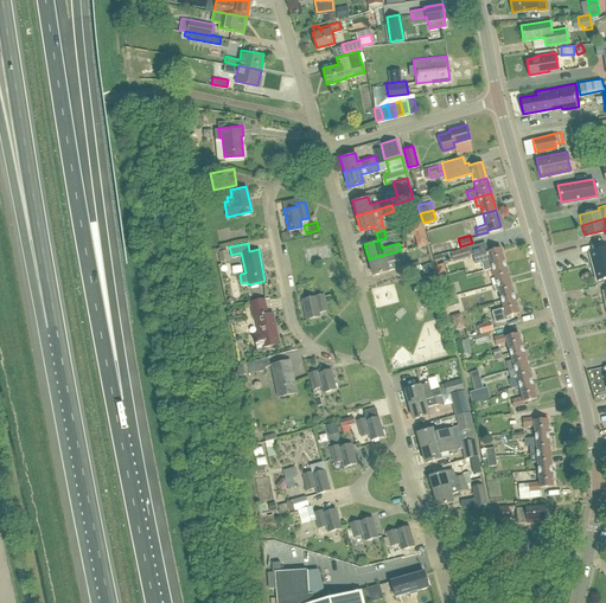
[(605,244),(589,250),(597,278),(605,275),(605,244)]
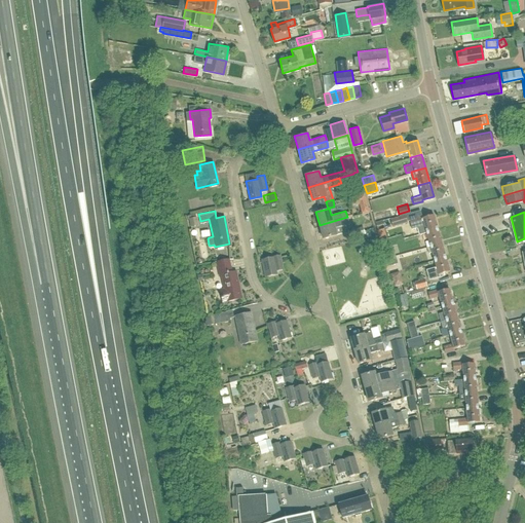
[(406,220),(404,213),(391,217),(394,223),(406,220)]
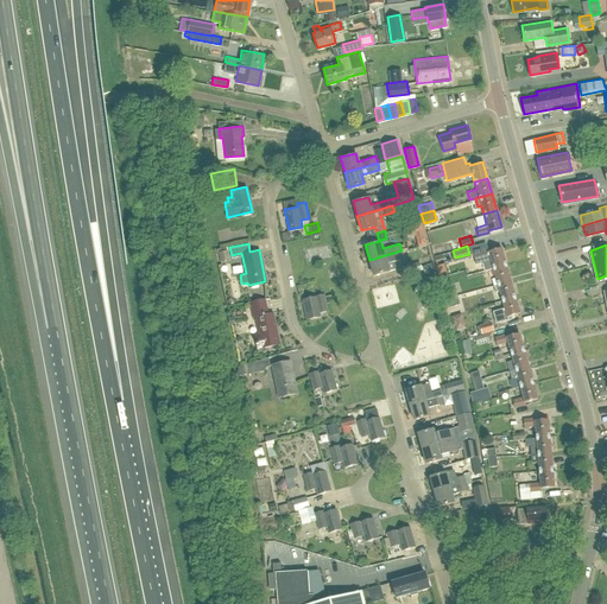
[(492,266),(505,262),(500,247),(487,250),(487,248),(473,252),(474,259),(488,255),(492,266)]
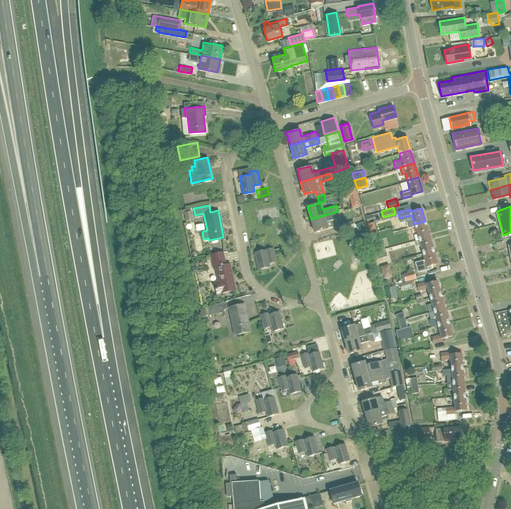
[(338,211),(311,219),(314,231),(327,227),(325,220),(340,216),(338,211)]
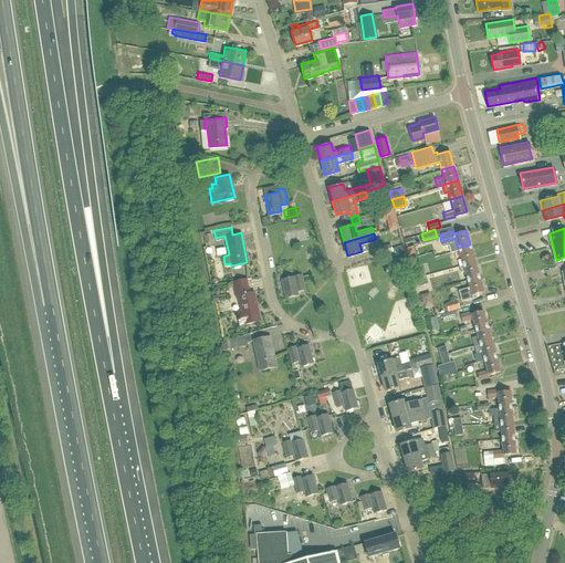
[(389,242),(374,247),(376,254),(393,250),(394,253),(399,252),(403,249),(400,243),(390,246),(389,242)]
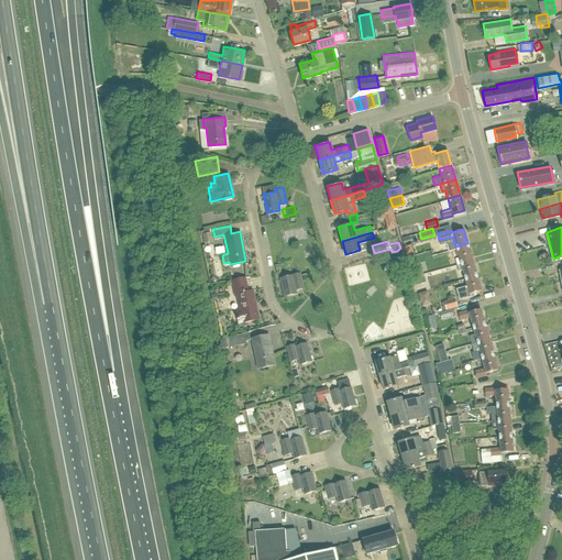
[(414,242),(406,244),(408,252),(416,250),(414,242)]
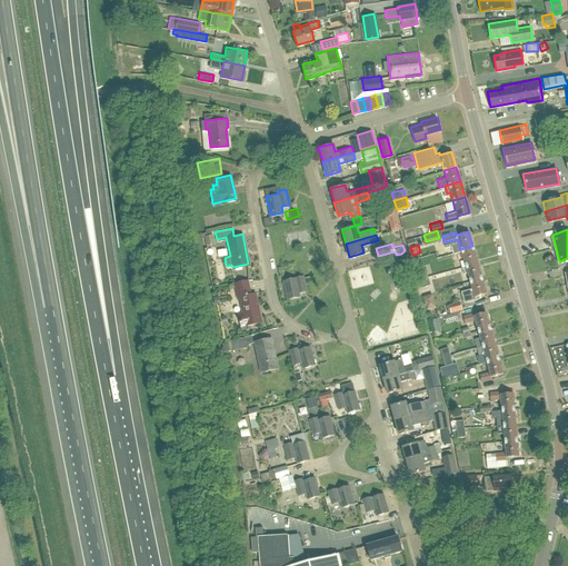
[(477,261),(472,246),(460,249),(465,265),(477,261)]
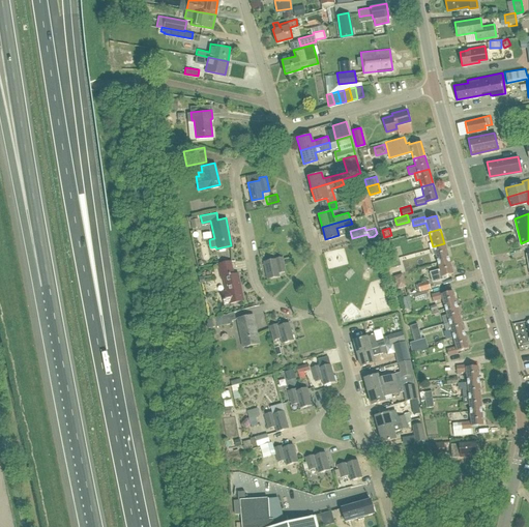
[(444,243),(433,246),(437,261),(448,258),(444,243)]
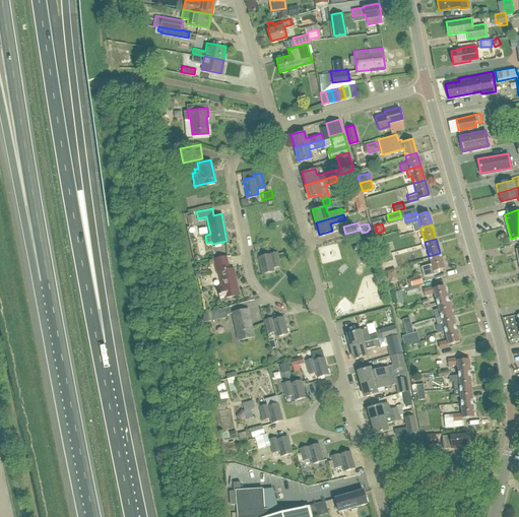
[(381,246),(383,254),(390,252),(388,244),(381,246)]
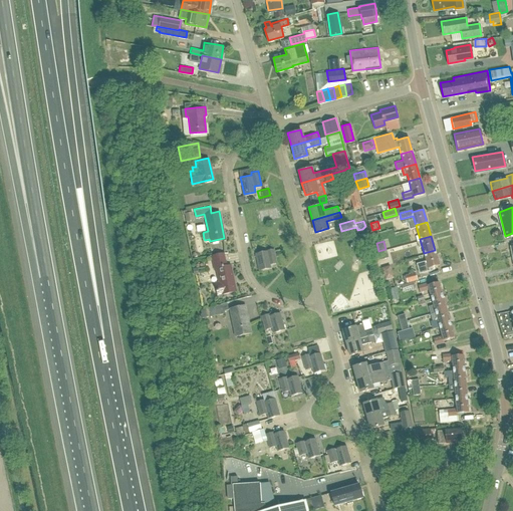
[(259,269),(271,266),(270,263),(277,261),(274,247),(266,248),(267,249),(255,251),(259,269)]
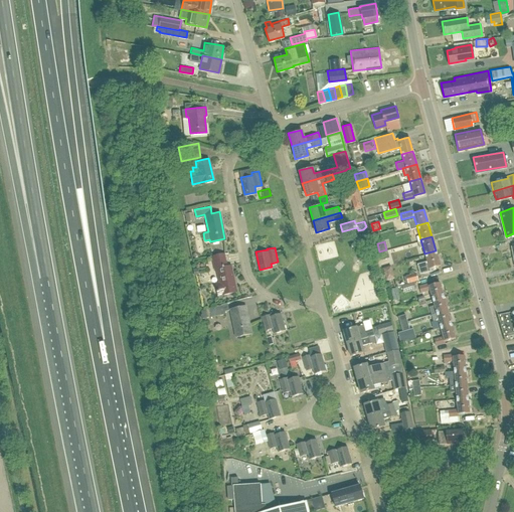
[(386,249),(379,251),(377,252),(379,259),(388,257),(386,249)]
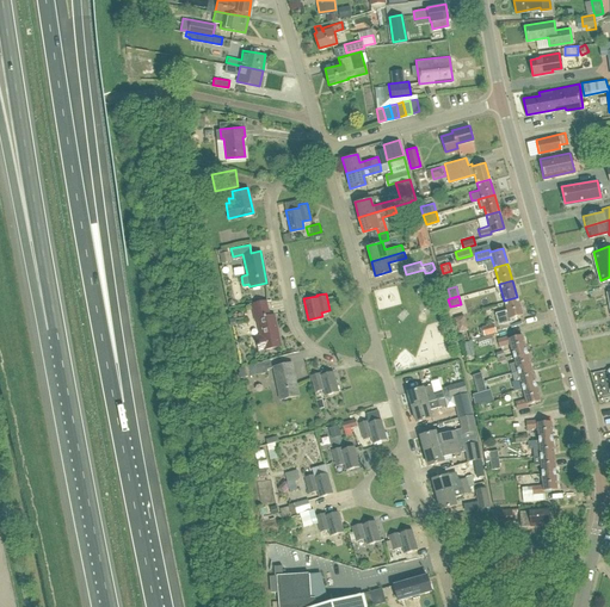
[(522,314),(517,297),(504,301),(506,311),(497,315),(498,322),(509,320),(509,317),(522,314)]
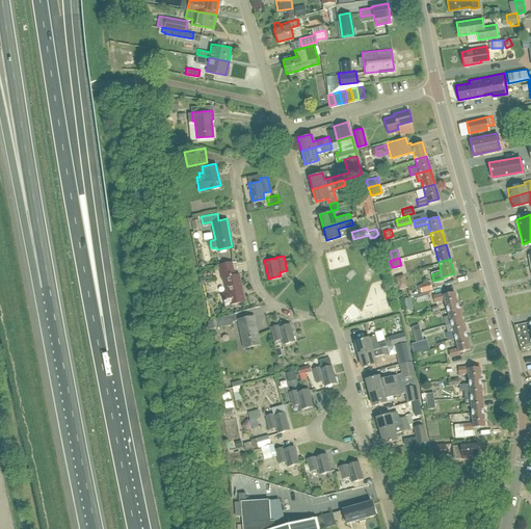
[(226,303),(244,299),(238,272),(235,273),(232,260),(218,263),(221,276),(223,276),(227,290),(223,291),(226,303)]
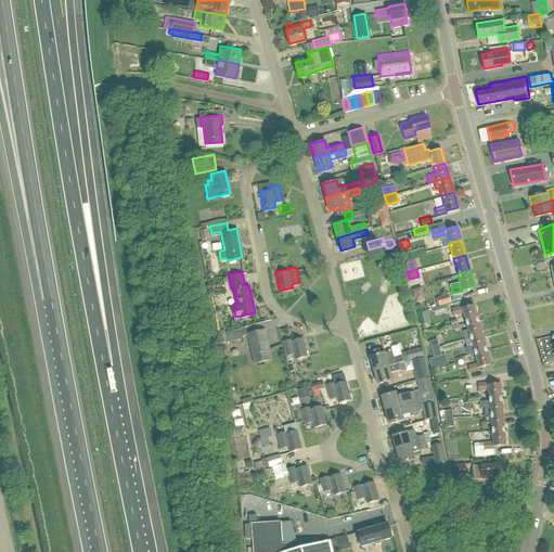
[(430,306),(450,300),(448,292),(437,295),(437,296),(428,298),(430,306)]
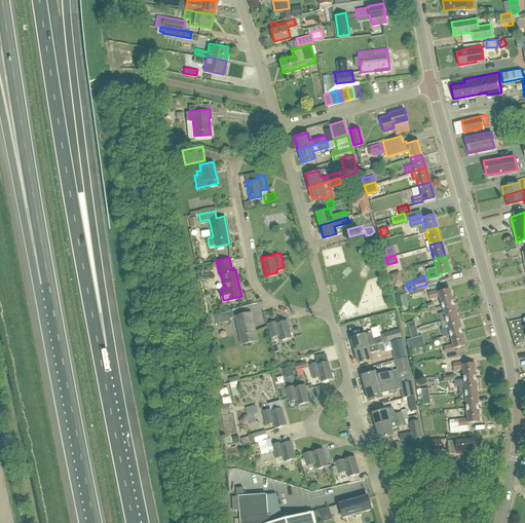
[(438,295),(441,304),(452,301),(448,287),(437,290),(437,289),(427,291),(428,297),(438,295)]
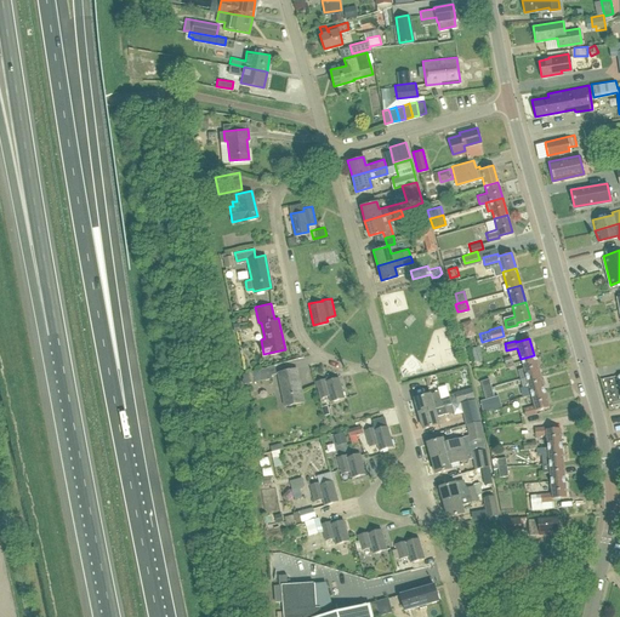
[(521,359),(523,366),(517,367),(519,377),(539,372),(534,355),(521,359)]
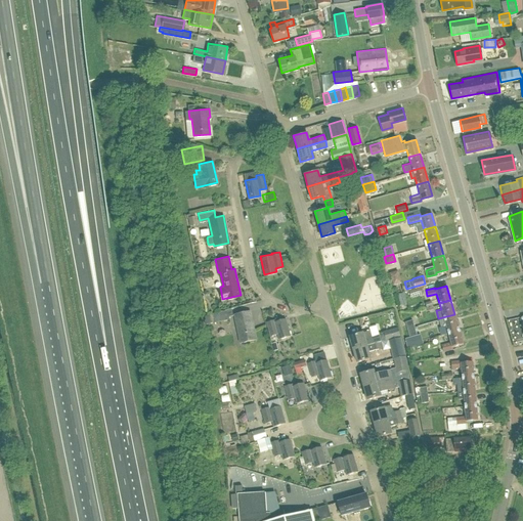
[(208,311),(210,321),(228,317),(228,314),(232,313),(230,306),(208,311)]
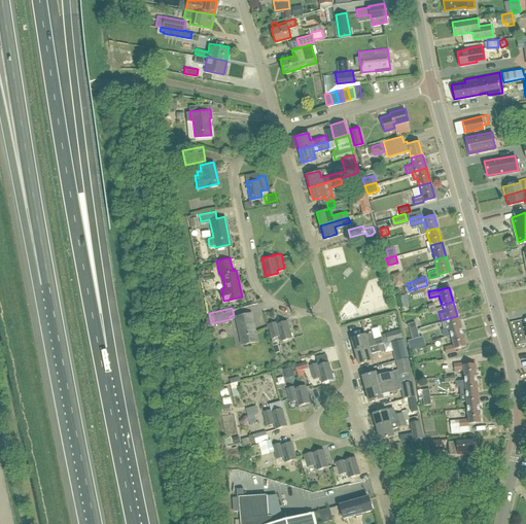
[(256,340),(250,311),(235,315),(241,343),(256,340)]
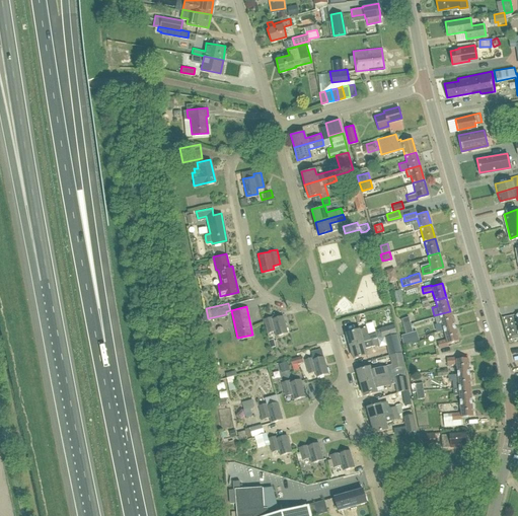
[(440,320),(442,328),(454,325),(450,311),(434,315),(436,321),(440,320)]
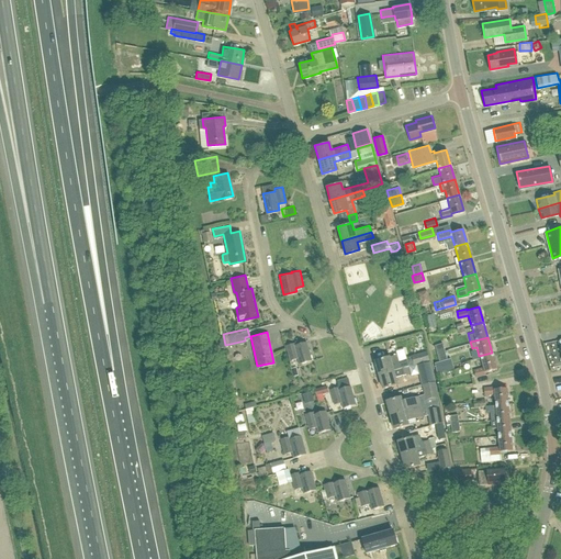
[(285,343),(290,358),(298,357),(299,362),(311,358),(306,341),(293,344),(293,342),(285,343)]
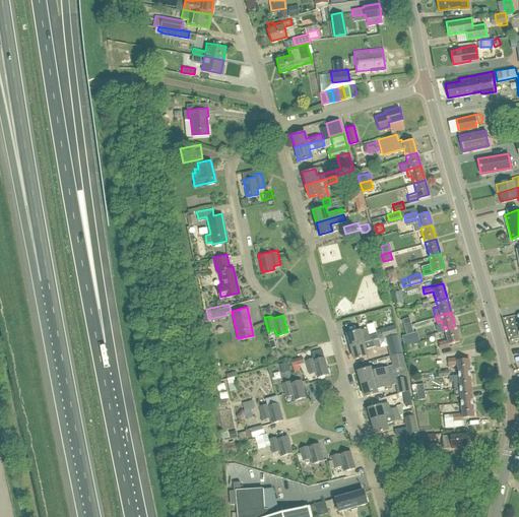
[(401,318),(403,325),(410,323),(408,316),(401,318)]
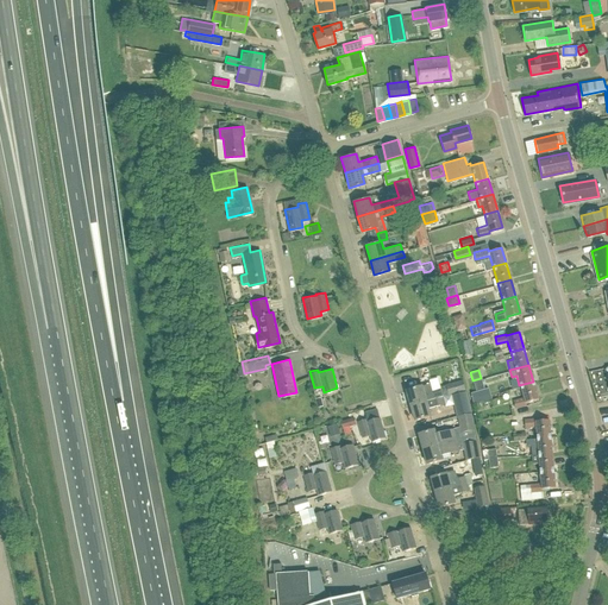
[(483,388),(481,378),(472,380),(475,390),(483,388)]
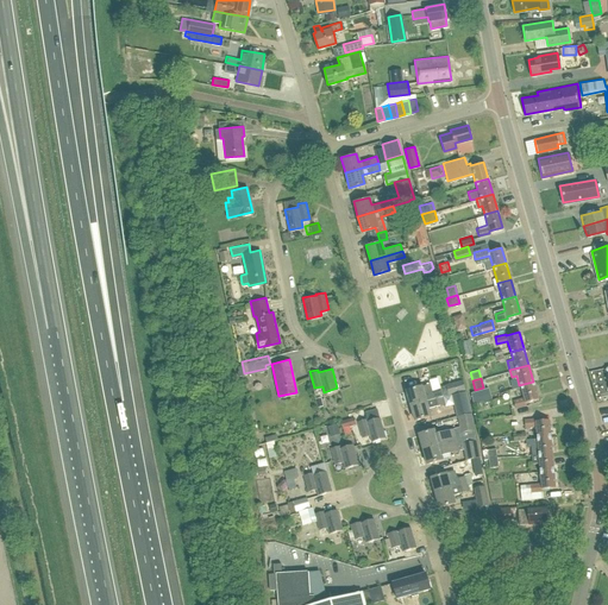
[(538,397),(533,382),(519,385),(522,397),(512,399),(514,407),(525,403),(525,402),(538,397)]
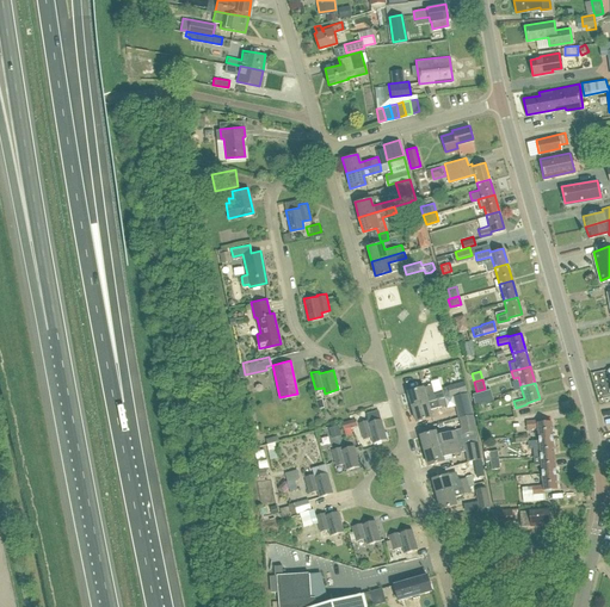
[(412,406),(443,396),(442,390),(425,395),(423,386),(407,390),(412,406)]
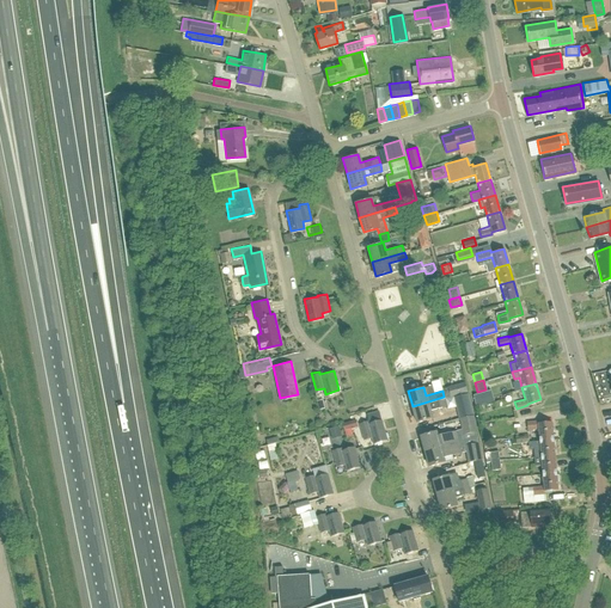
[(450,395),(445,397),(447,406),(454,404),(458,416),(472,412),(466,391),(450,395)]
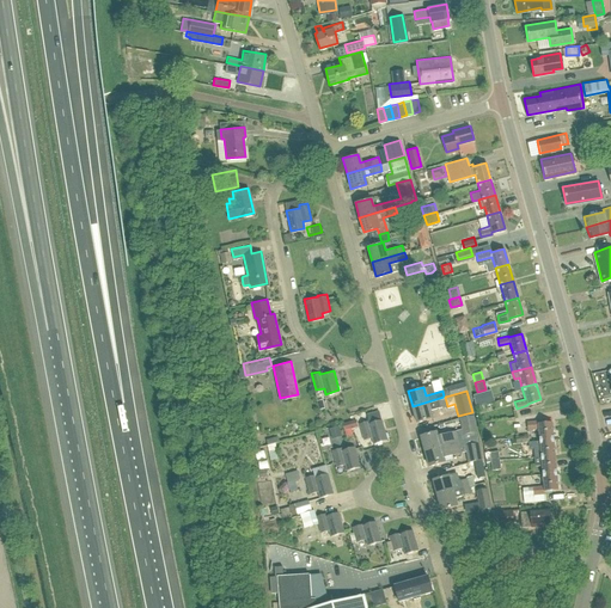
[(416,421),(432,417),(429,409),(446,404),(444,397),(413,406),(416,421)]
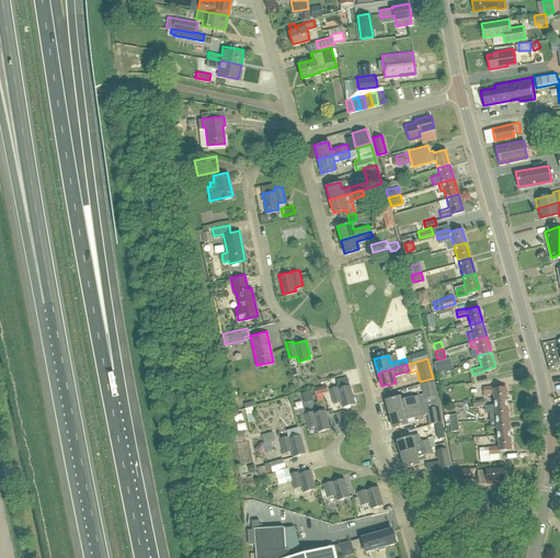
[(351,377),(353,387),(363,384),(361,374),(351,377)]
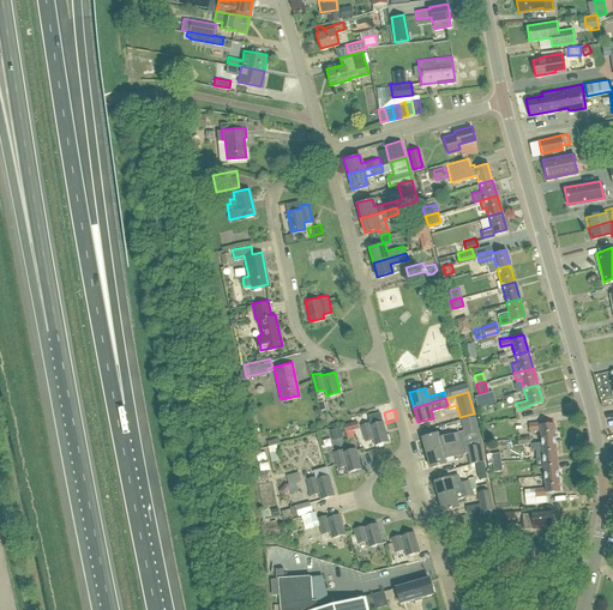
[(474,415),(460,417),(464,434),(478,432),(474,415)]
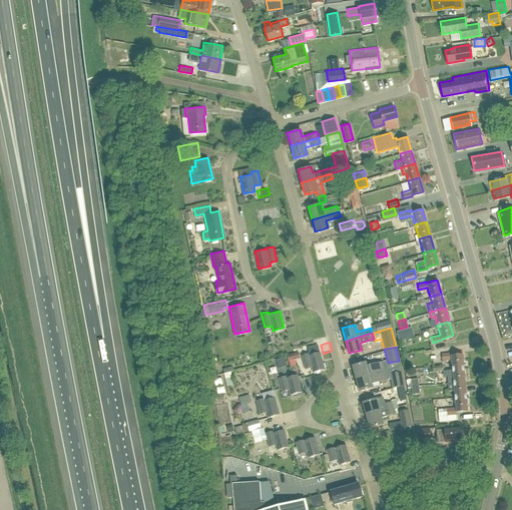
[(312,366),(313,371),(324,368),(320,350),(309,353),(308,351),(301,353),(305,368),(312,366)]
